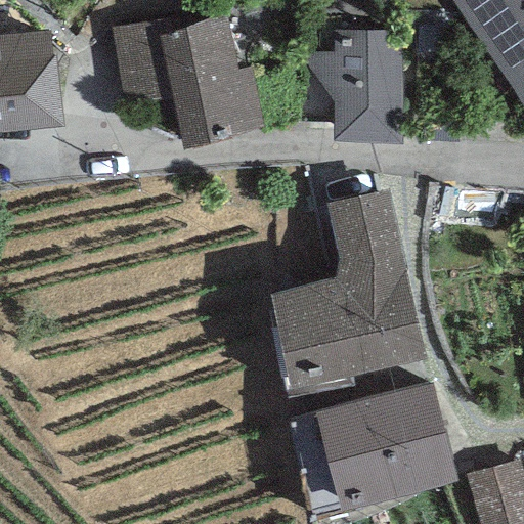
[(523,0),(449,0),(523,108),(523,0)]
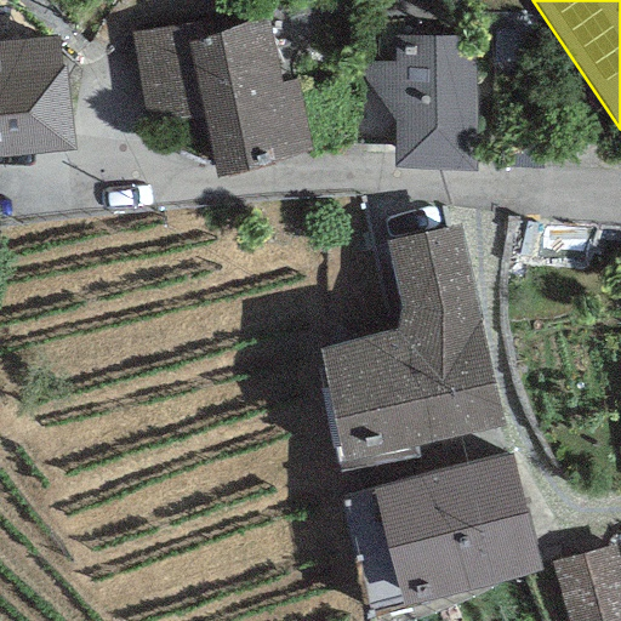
[(198,23),(130,33),(146,125),(205,120),(188,41),(200,38),(198,23)]
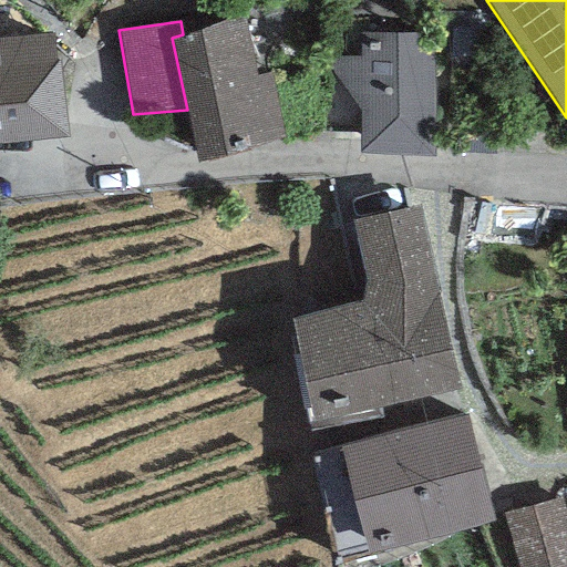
[(183,34),(172,38),(187,110),(198,161),(286,142),(270,74),(257,78),(245,21),(183,34)]
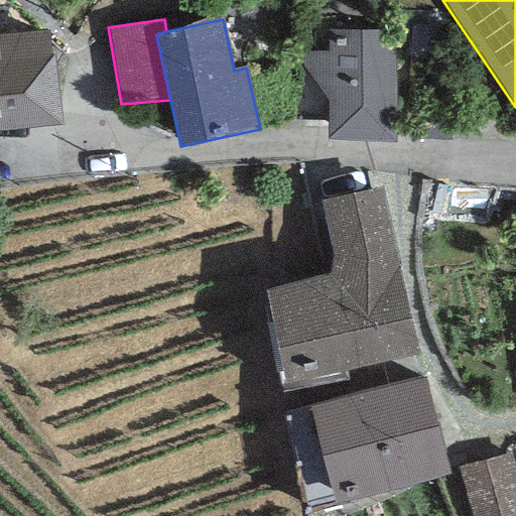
[(329,102),(327,140),(395,143),(394,30),(328,29),(328,50),(298,53),(329,102)]
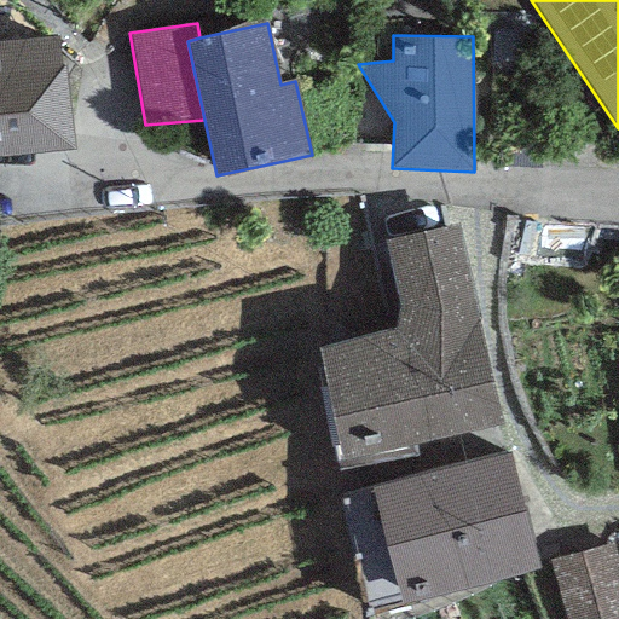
[(0,157),(75,150),(65,64),(59,65),(57,38),(0,44),(0,157)]
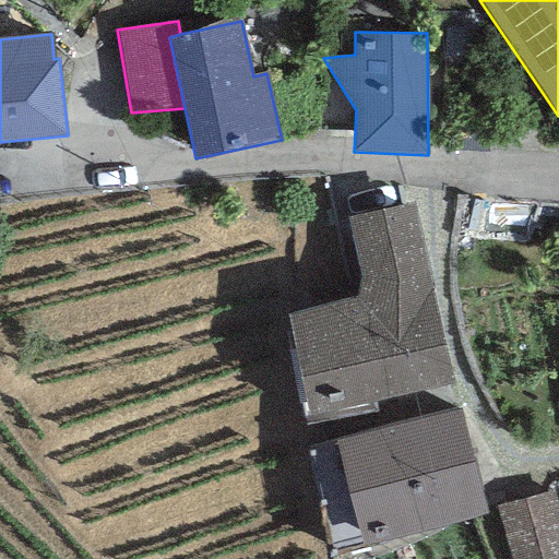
[(301,406),(306,426),(376,412),(373,402),(454,384),(416,204),(346,219),(358,278),(363,298),(287,313),(306,405),(301,406)]
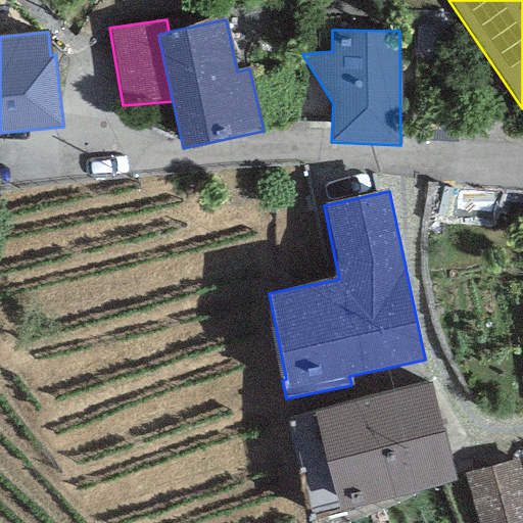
[(428,383),(314,412),(340,511),(455,480),(428,383)]
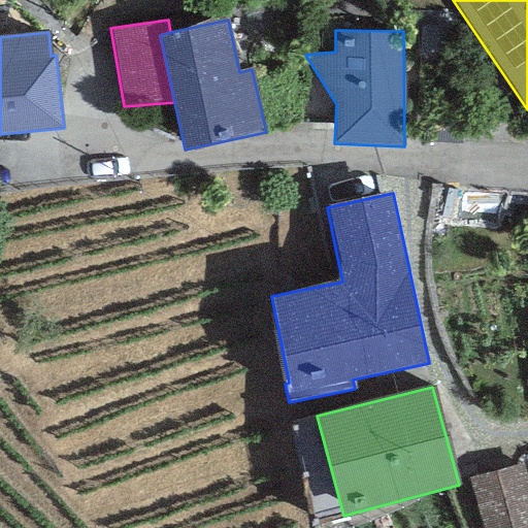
[(527,527),(527,476),(524,464),(470,480),(483,527),(527,527)]
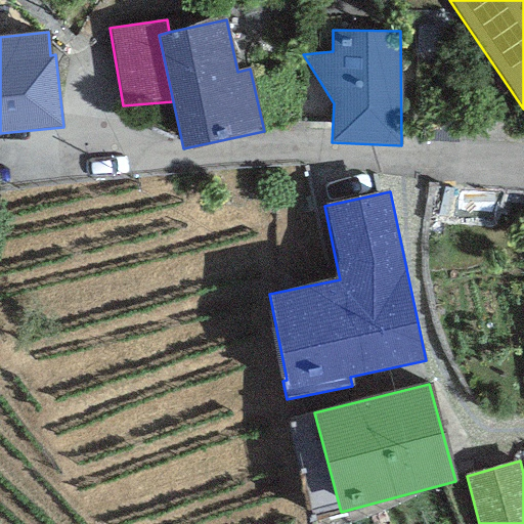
All buildings are outlined.
